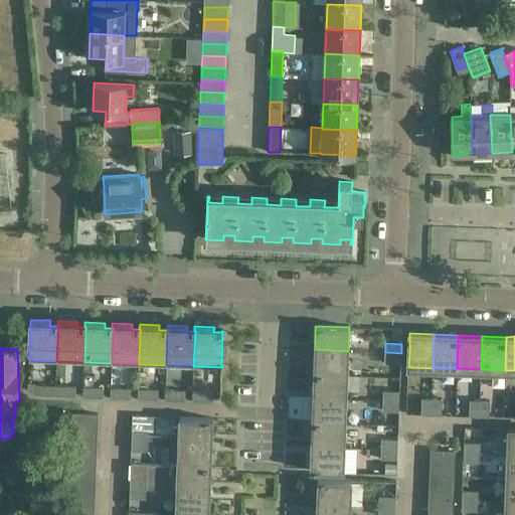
[(348,351),(315,349),(314,373),(347,375),(348,351)]
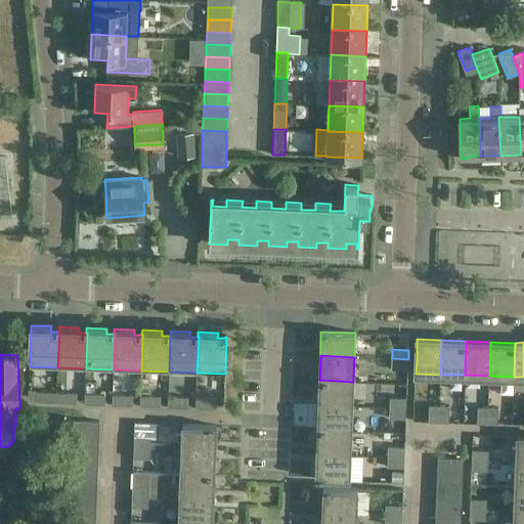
[(408,359),(392,358),(391,369),(408,370),(408,359)]
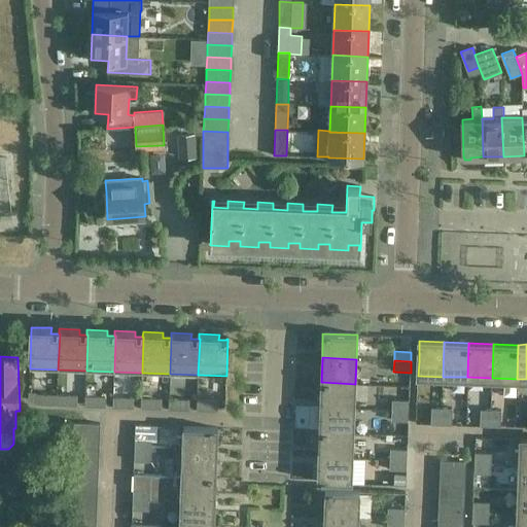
[(355,384),(321,382),(320,407),(355,409),(355,384)]
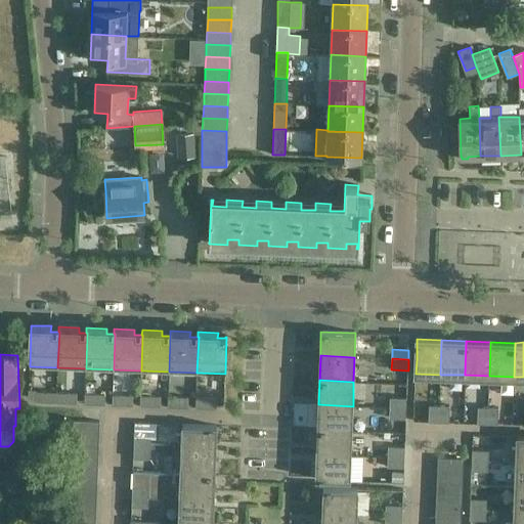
[(56,393),(36,392),(36,399),(56,400),(56,393)]
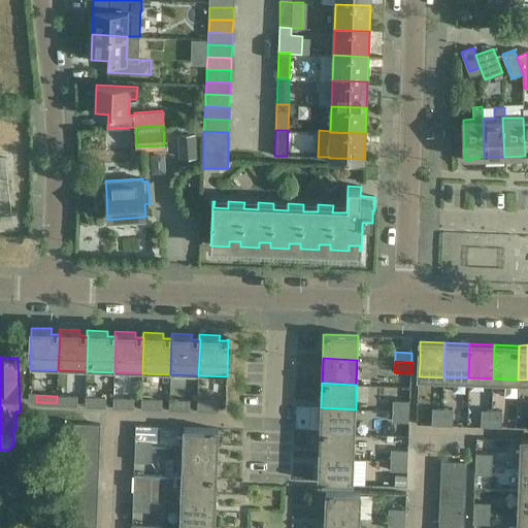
[(77,397),(57,396),(57,403),(77,404),(77,397)]
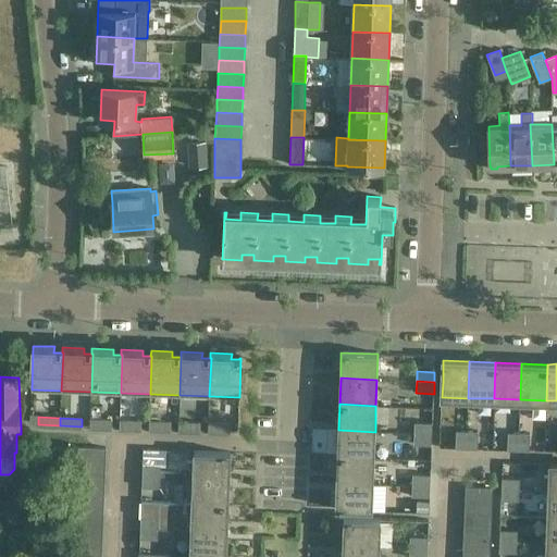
[(112,420),(90,419),(89,426),(111,428),(112,420)]
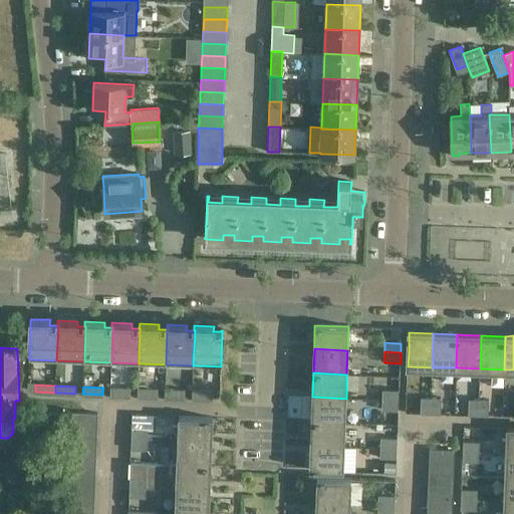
[(131,389),(110,388),(110,395),(130,396),(131,389)]
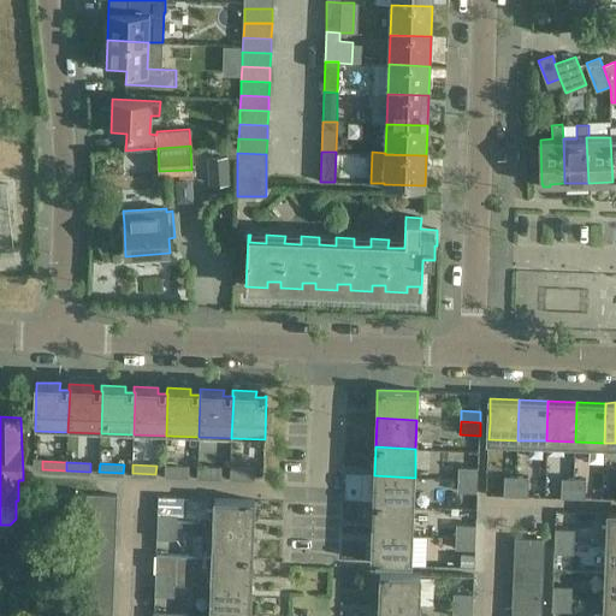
[(189,467),(165,466),(165,474),(189,475),(189,467)]
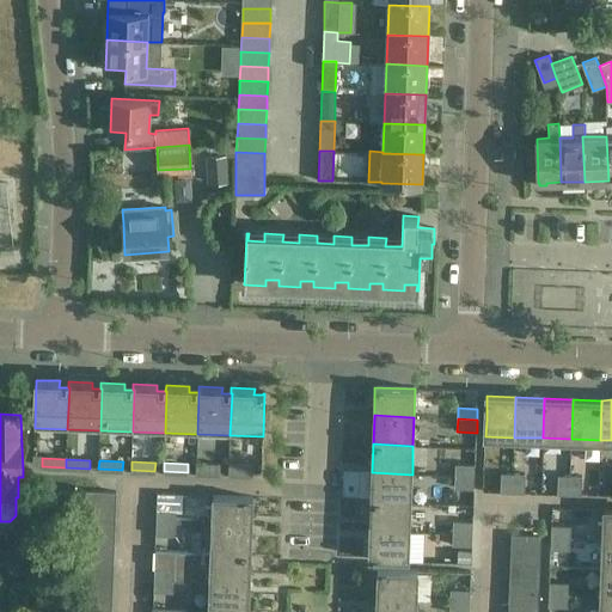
[(220,465),(196,464),(196,472),(220,473),(220,465)]
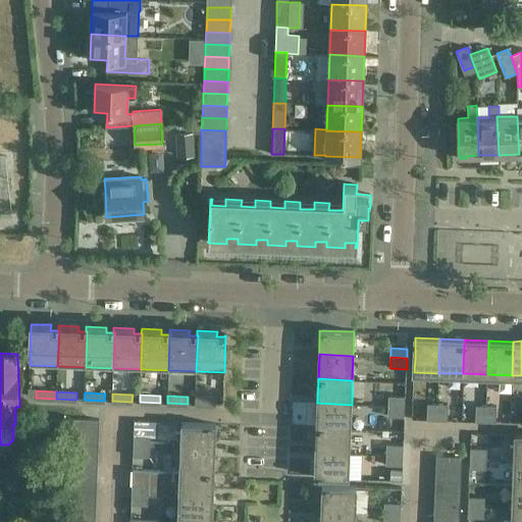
[(388,396),(387,406),(404,407),(405,397),(388,396)]
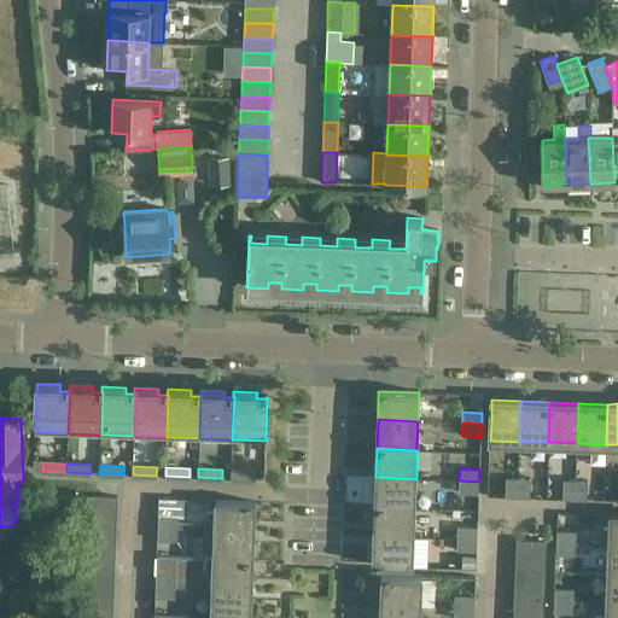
[(255,471),(231,470),(231,478),(255,479),(255,471)]
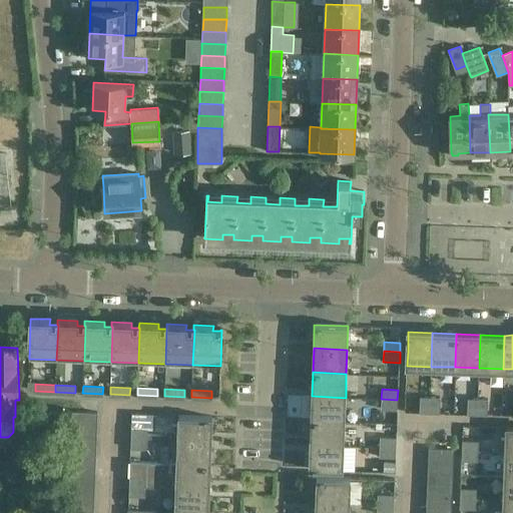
[(346,398),(312,396),(311,420),(345,422),(346,398)]
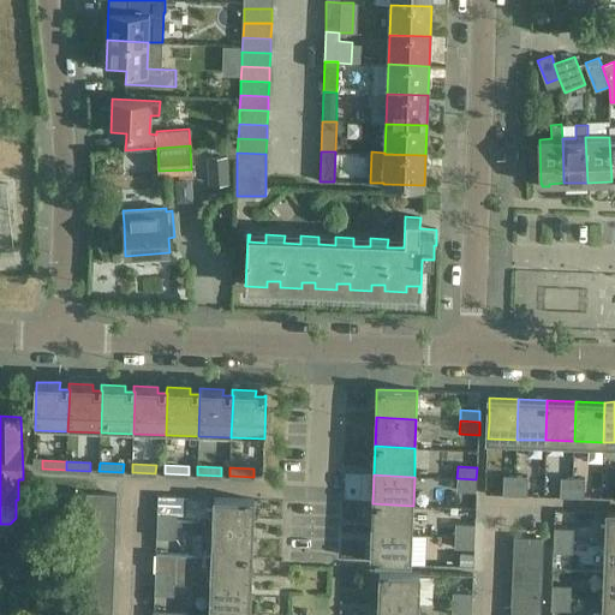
[(502,494),(514,495),(515,476),(503,475),(502,494)]
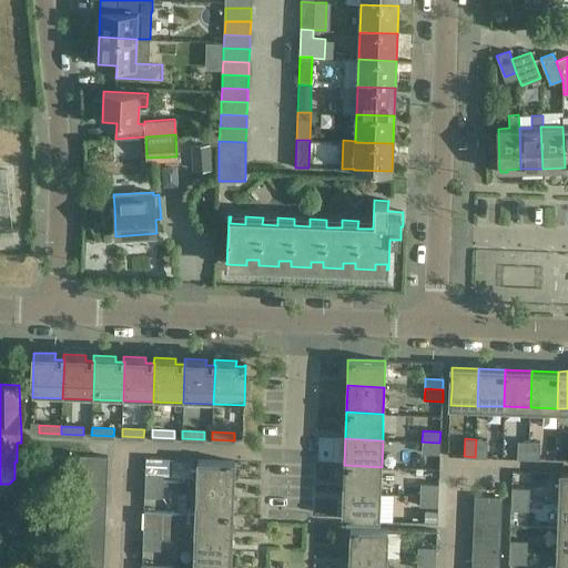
[(487,439),(476,439),(475,457),(486,457),(487,439)]
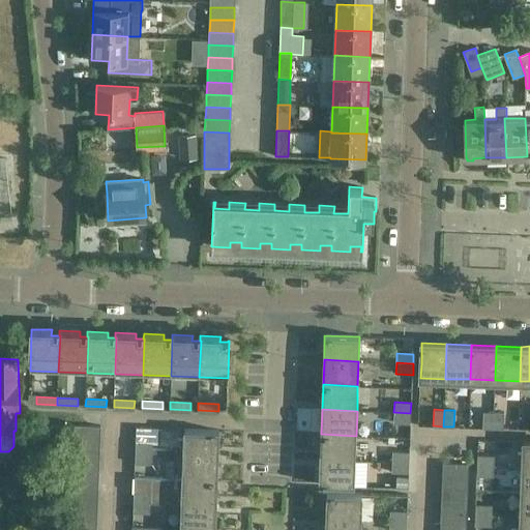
[(482,428),(493,429),(494,412),(483,411),(482,428)]
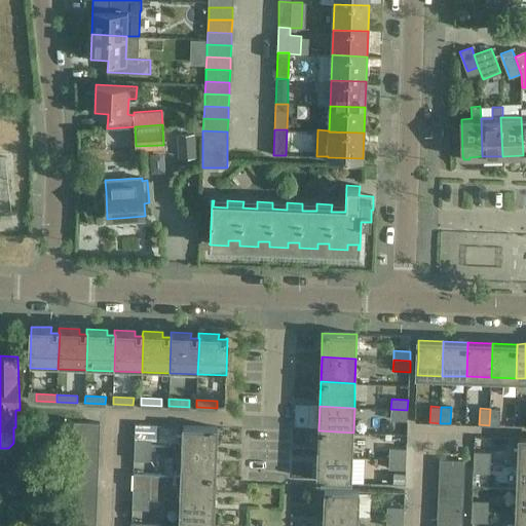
[(407,410),(390,409),(390,419),(407,420),(407,410)]
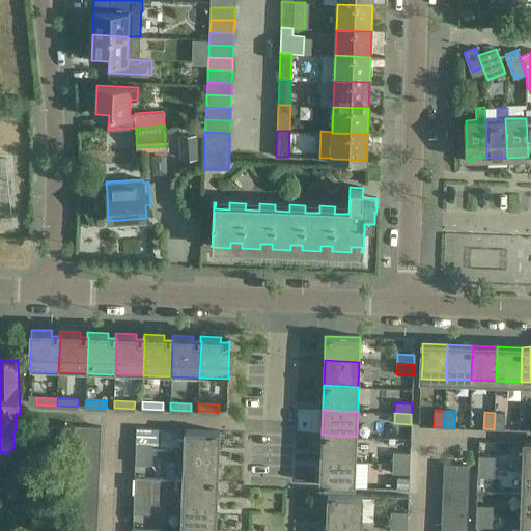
[(505,413),(495,413),(494,429),(504,429),(505,413)]
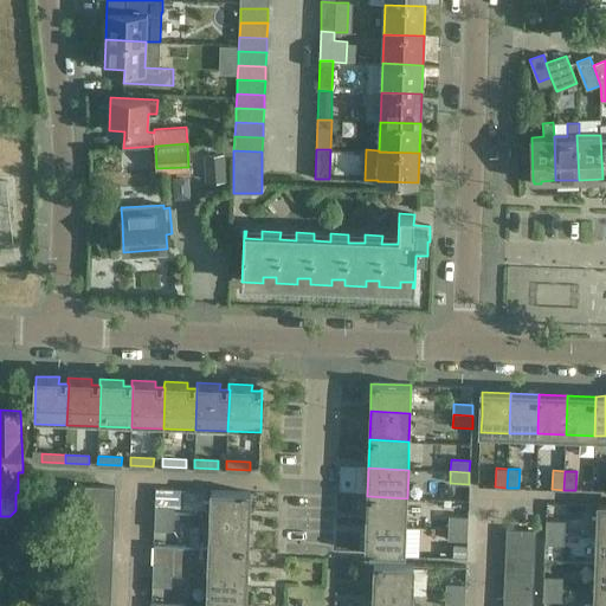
[(115,487),(86,485),(86,501),(115,501),(115,487)]
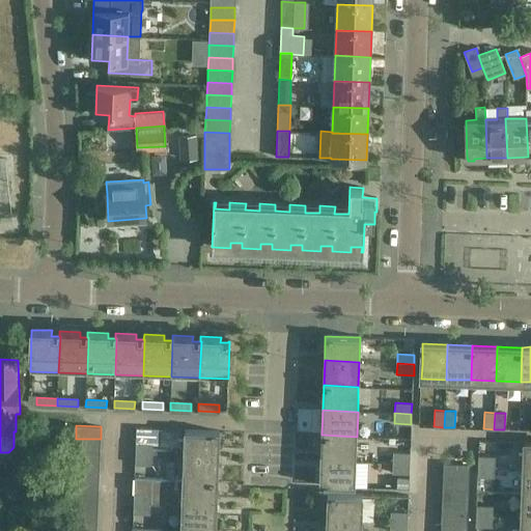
[(185,430),(184,455),(219,456),(220,431),(185,430)]
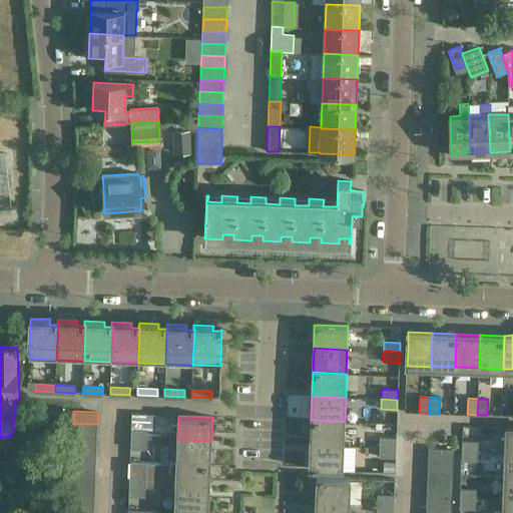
[(345,422),(311,420),(310,444),(344,446),(345,422)]
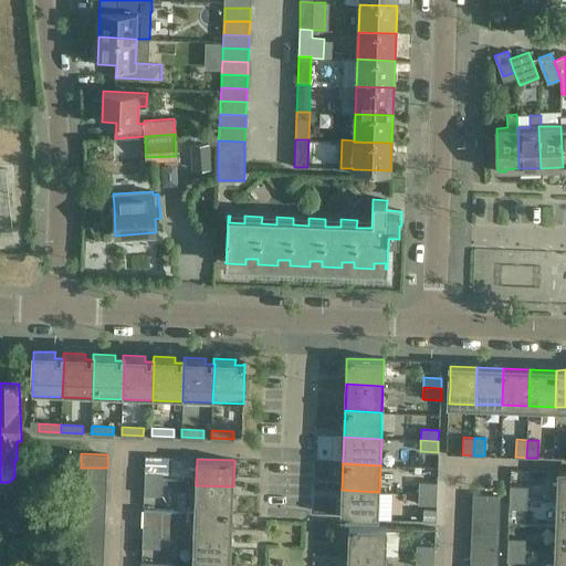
[(107,468),(81,468),(81,481),(107,482),(107,468)]
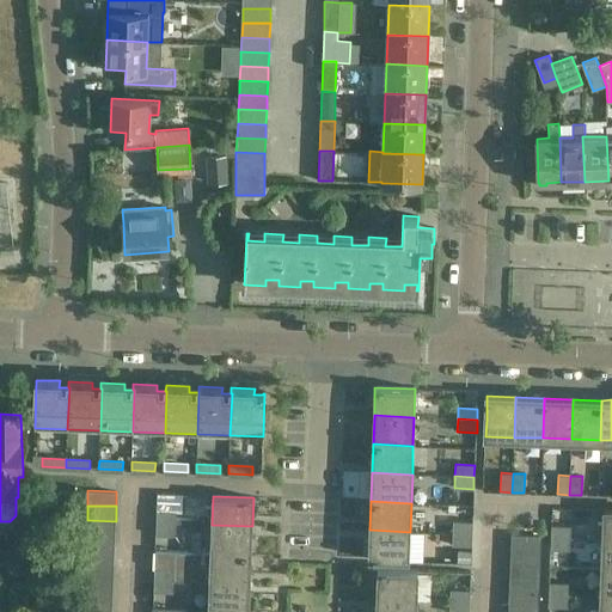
[(177,512),(158,510),(158,522),(177,524),(177,512)]
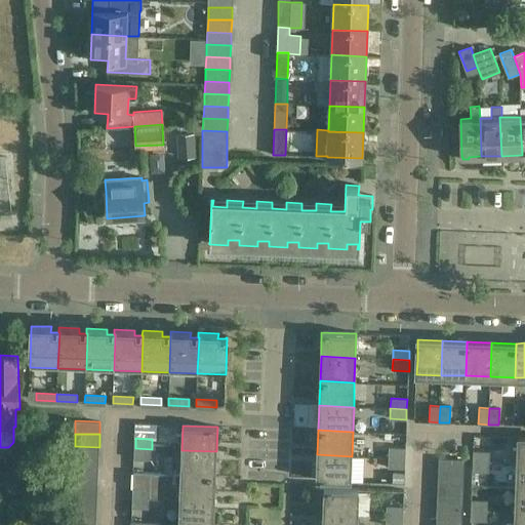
[(99,447),(75,446),(74,458),(98,459),(99,447)]
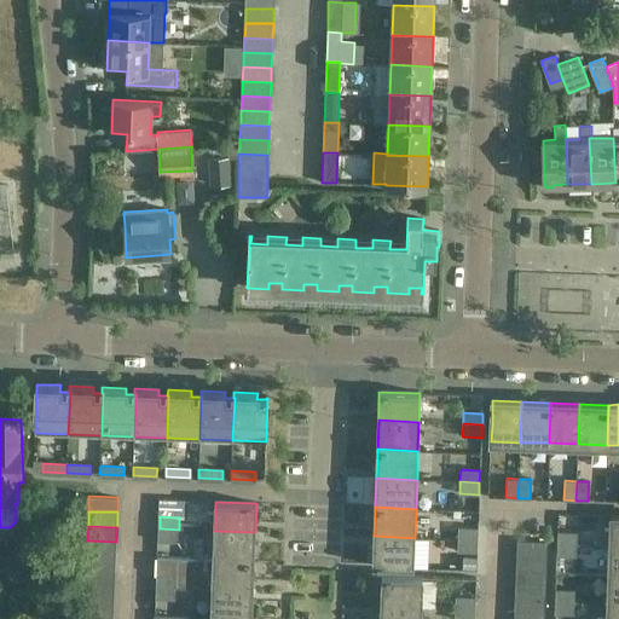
[(458,527),(457,539),(476,541),(478,528),(458,527)]
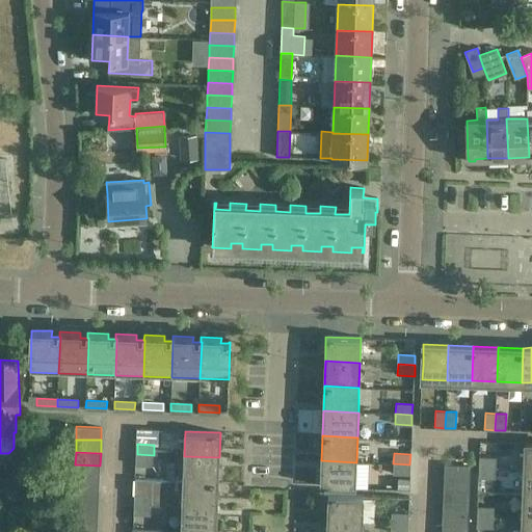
[(154,455),(137,454),(136,464),(153,466),(154,455)]
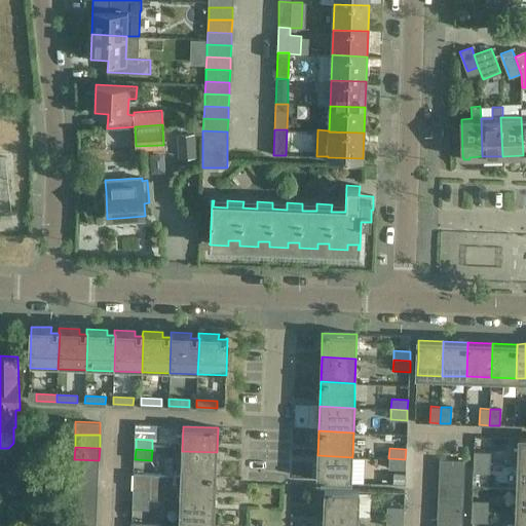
[(217,452),(182,451),(181,476),(216,477),(217,452)]
